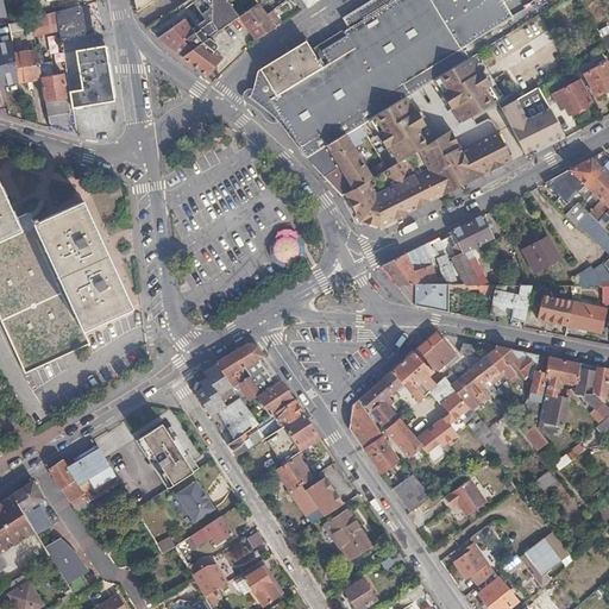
[(0,0),(0,20),(17,17),(12,0),(0,0)]
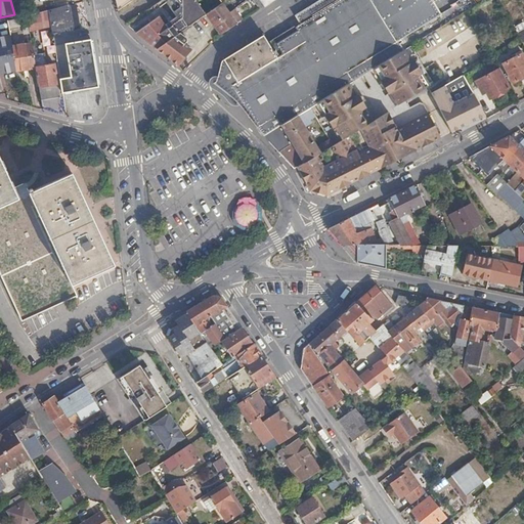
[(113,0),(115,9),(114,10),(114,11),(131,0),(113,0)]
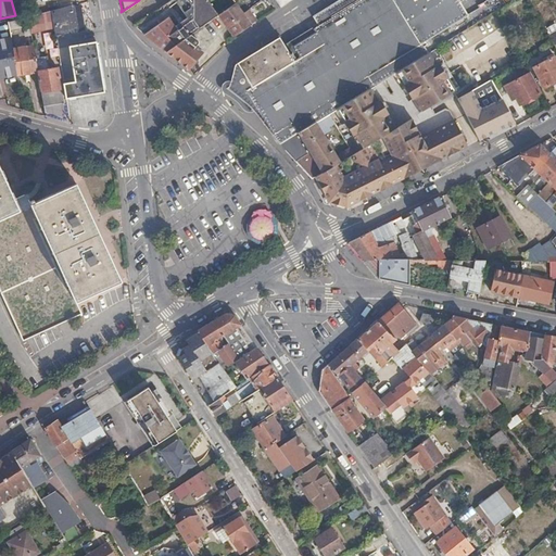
[(152,25),(141,32),(166,52),(185,38),(193,32),(217,14),(205,0),(177,0),(182,7),(179,8),(186,17),(181,21),(178,23),(175,26),(168,16),(154,26),(152,25)]
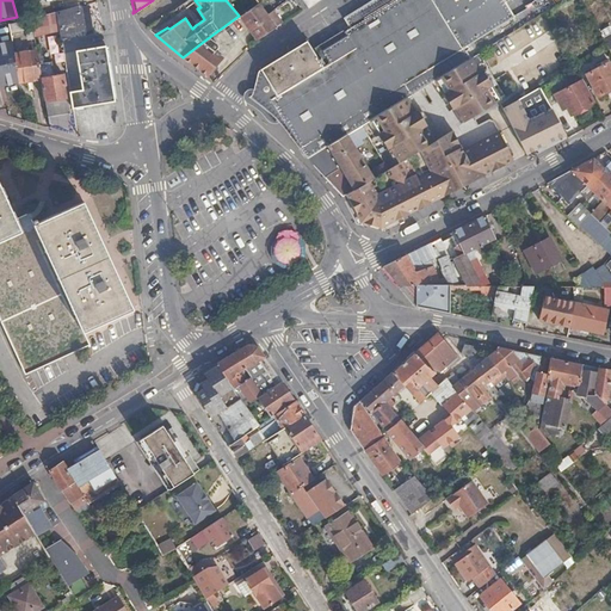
[(195,0),(186,0),(177,7),(180,10),(181,10),(192,2),(197,8),(201,7),(195,0)]
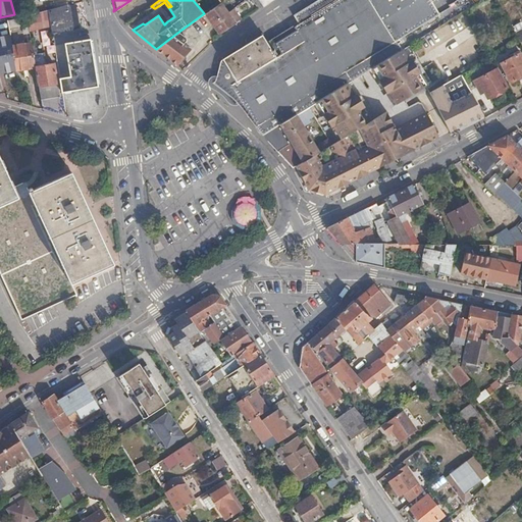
[(249,117),(263,136),(310,106),(325,97),(348,83),(352,81),(346,71),(421,24),(423,28),(440,16),(430,0),(320,0),(300,13),(305,20),(268,42),(261,33),(217,62),(214,79),(212,86),(216,88),(221,90),(233,103),(249,117)]
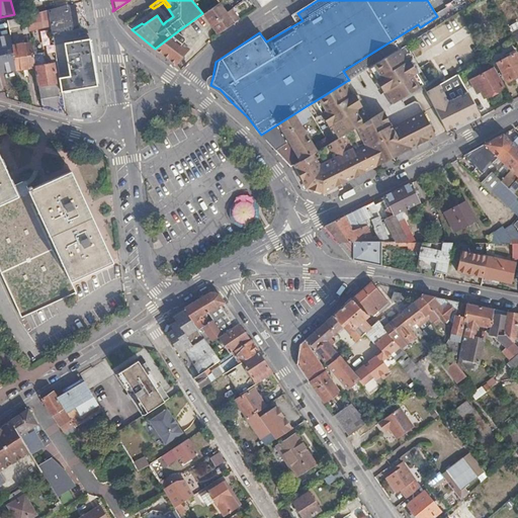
[(202,13),(218,32),(234,21),(238,18),(231,9),(227,12),(219,1),(202,13)]
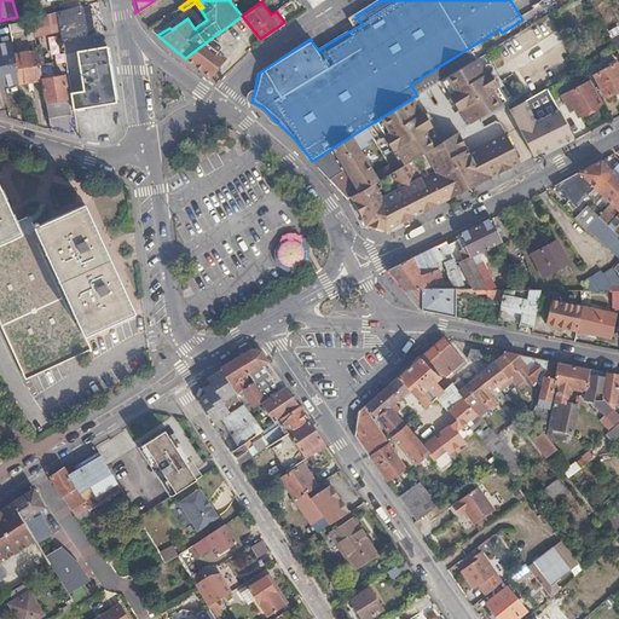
[(86,19),(84,4),(57,11),(61,29),(62,40),(88,35),(86,19)]
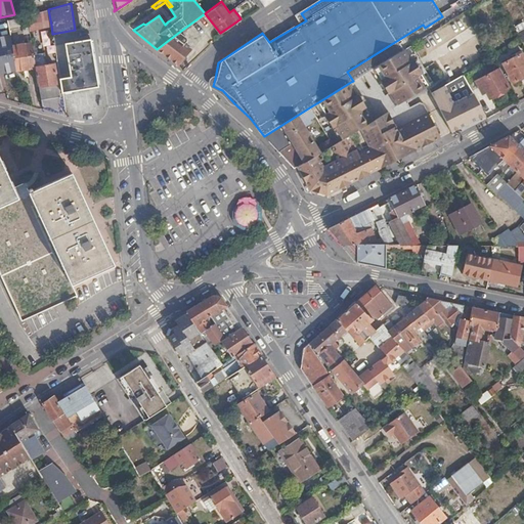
[(51,25),(48,9),(28,14),(30,30),(51,25)]
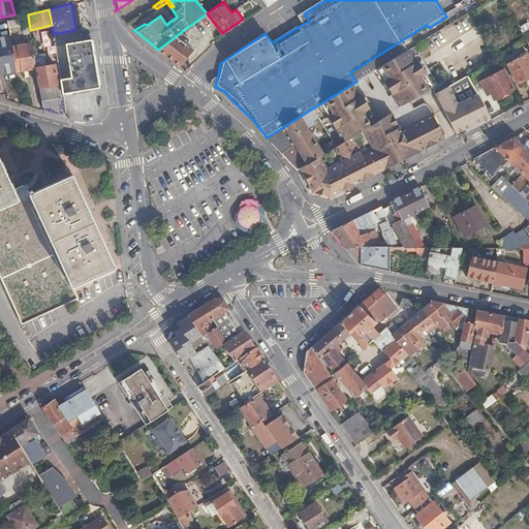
[(30,30),(28,14),(7,20),(9,28),(24,25),(25,34),(31,33),(30,30)]
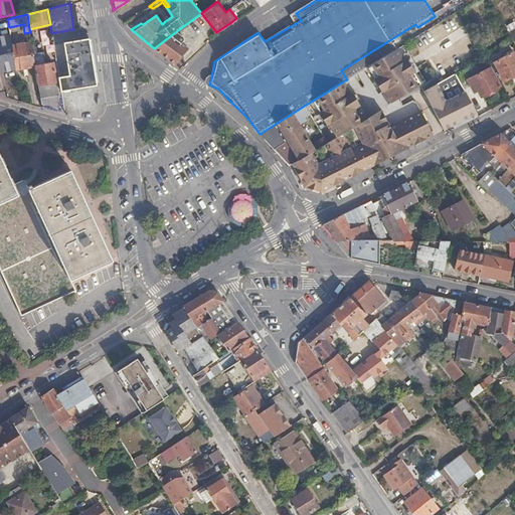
[(444,23),(450,42),(465,37),(459,19),(444,23)]
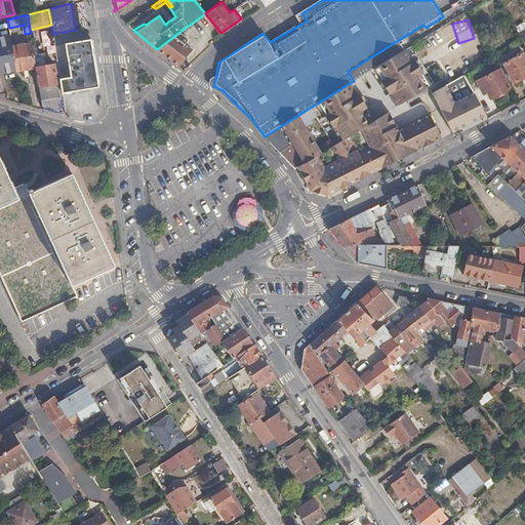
[(183,30),(174,36),(191,51),(193,48),(186,42),(190,37),(183,30)]
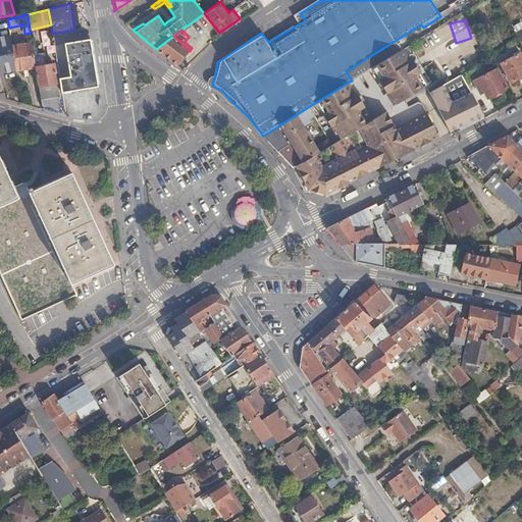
[(35,32),(37,49),(52,48),(50,31),(35,32)]
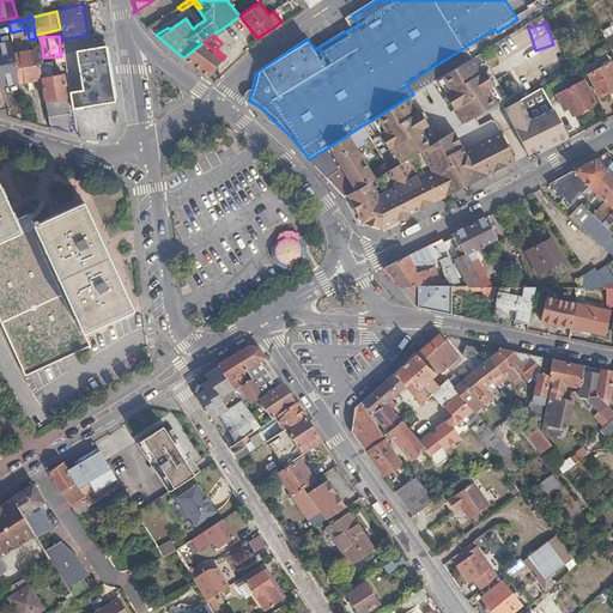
[(0,66),(17,62),(14,54),(13,43),(12,40),(4,41),(5,47),(0,48),(0,66)]
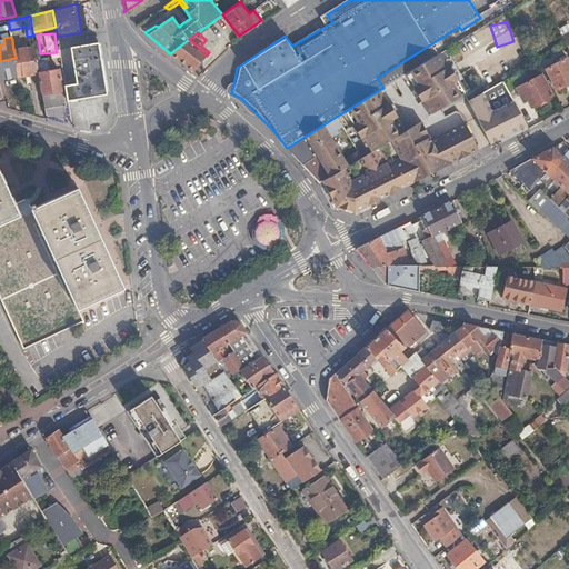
[(189,39),(170,53),(175,57),(192,70),(207,56),(189,39)]
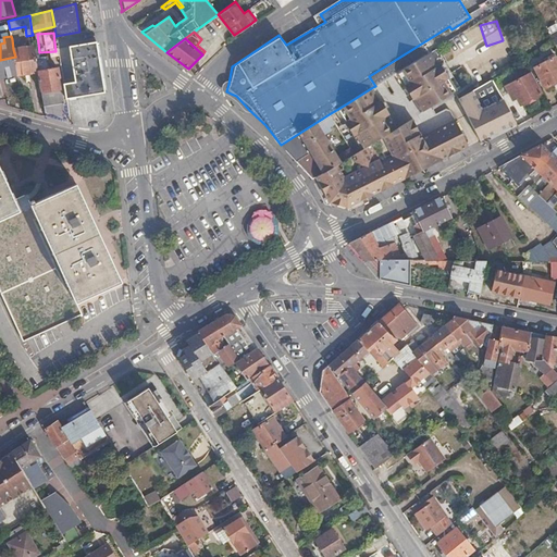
[(462,39),(456,40),(459,51),(465,50),(462,39)]
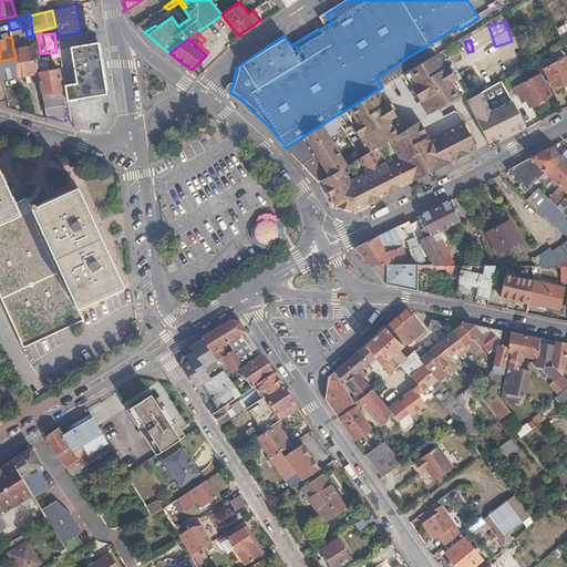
[(83,96),(107,92),(106,88),(102,61),(101,54),(99,43),(71,48),(78,84),(65,85),(69,101),(83,98),(83,96)]
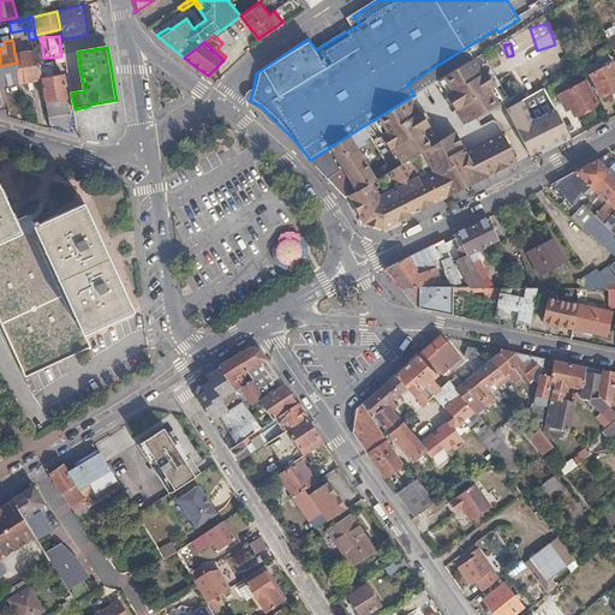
[(17,63),(19,82),(42,78),(40,64),(37,51),(15,54),(17,63)]
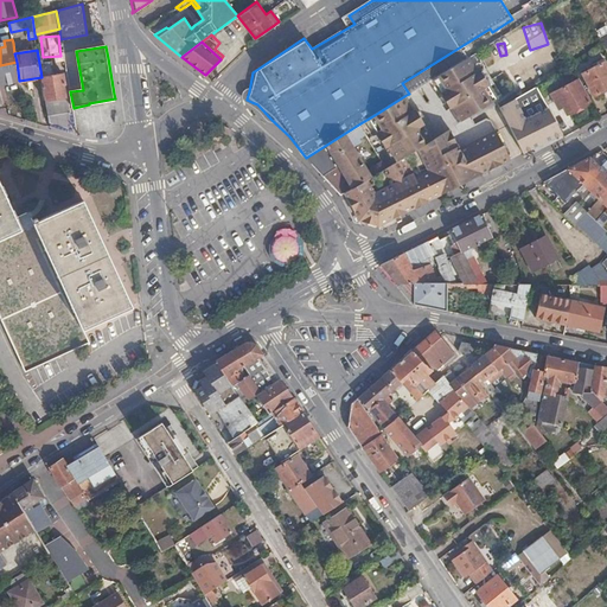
[(477,52),(433,80),(449,108),(453,106),(462,120),(503,95),(477,52)]
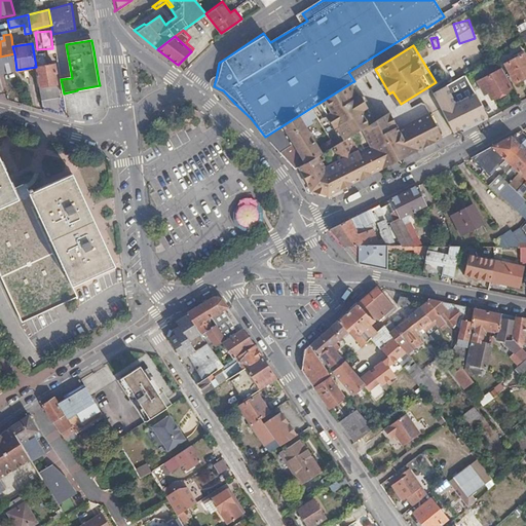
[(36,67),(43,107),(61,111),(64,110),(55,64),(48,65),(46,52),(34,54),(36,67)]
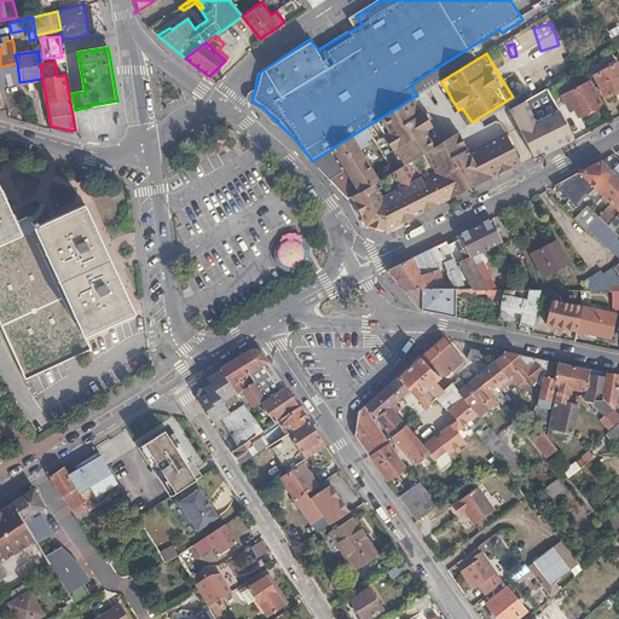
[(618,90),(618,64),(618,62),(594,75),(607,97),(618,90)]
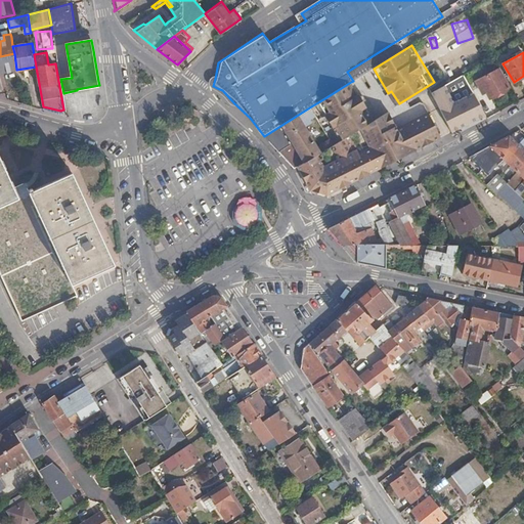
[(509,88),(498,69),(476,81),(481,91),(485,89),(490,98),(509,88)]
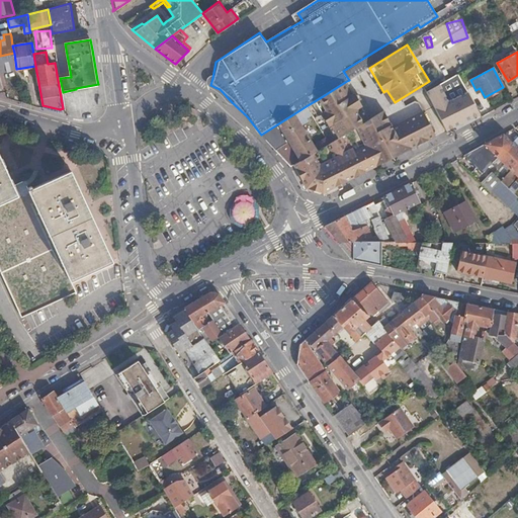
[(452,88),(449,81),(427,92),(431,100),(452,88)]
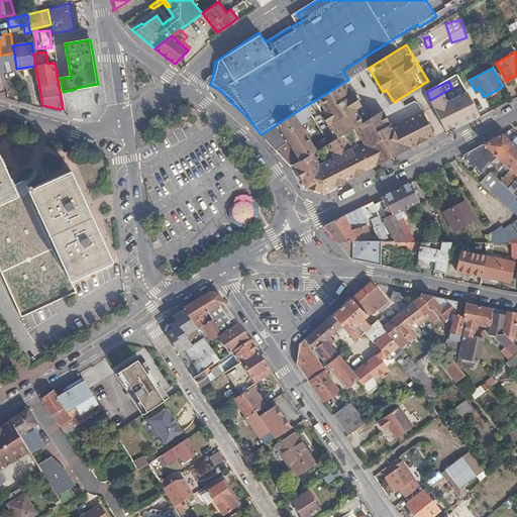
[(350,129),(371,168),(395,156),(408,148),(397,130),(392,133),(389,128),(394,125),(384,110),(371,117),(366,110),(363,112),(358,106),(363,104),(354,92),(351,94),(344,82),(322,96),(338,120),(345,131),(350,129)]
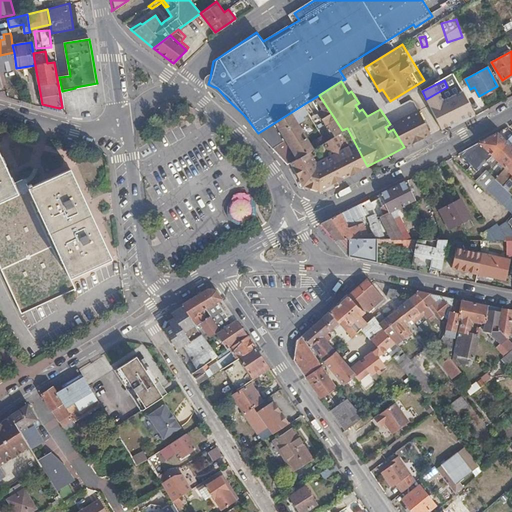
[(382,89),(379,91),(387,103),(390,101),(382,89)]
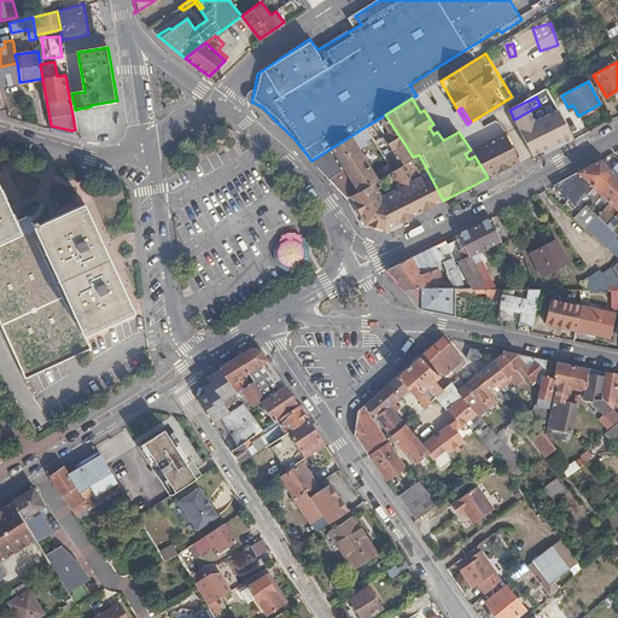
[(347,199),(351,197),(391,173),(391,170),(395,169),(389,159),(382,164),(385,170),(377,175),(361,150),(371,144),(367,140),(374,136),(367,126),(312,161),(319,168),(347,199)]
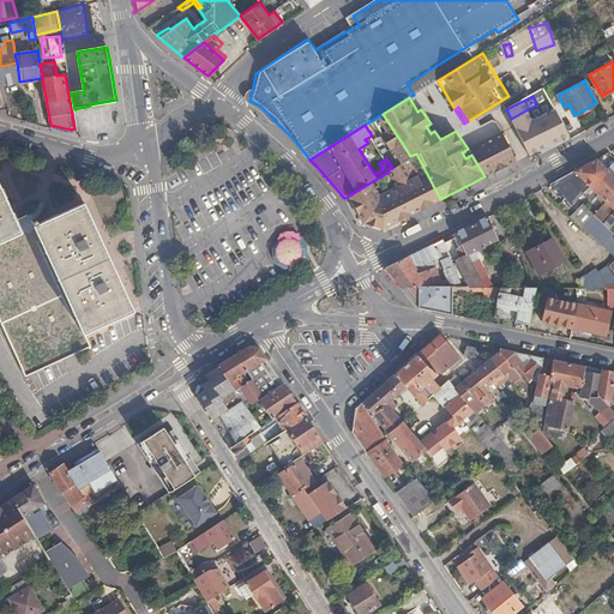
[(475,146),(491,173),(504,167),(516,160),(499,132),(475,146)]
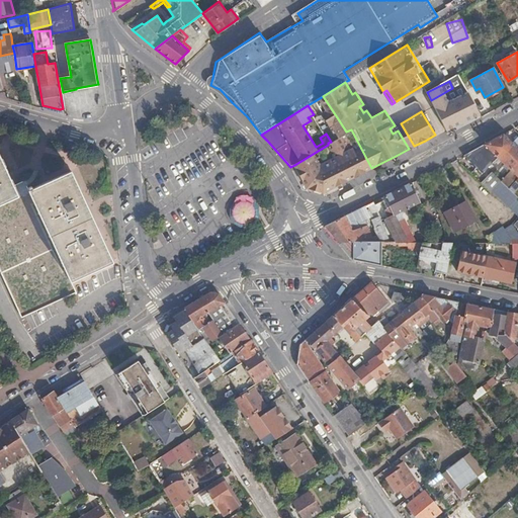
[(340,136),(346,132),(339,120),(333,124),(340,136)]
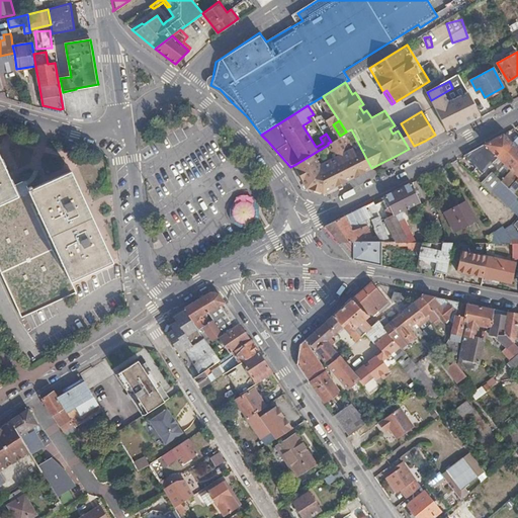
[(398,131),(409,149),(414,146),(401,123),(396,126),(398,131)]
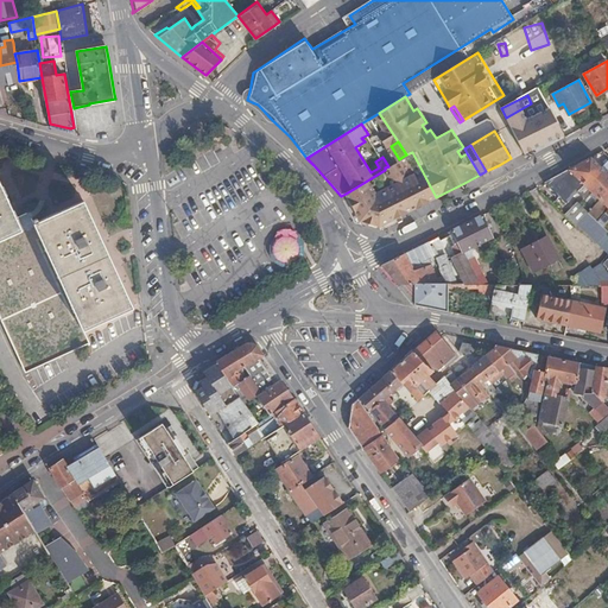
[(361,221),(379,227),(392,220),(409,211),(426,202),(436,197),(412,152),(406,154),(399,159),(388,166),(385,168),(385,170),(346,194),(354,208),(361,221)]
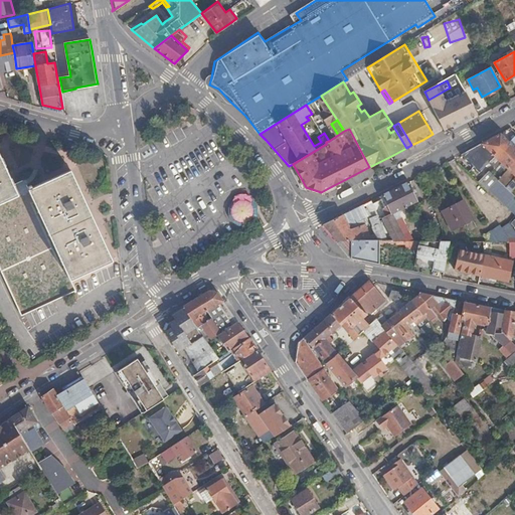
[(502,132),(493,137),(507,151),(514,143),(514,135),(510,141),(502,132)]
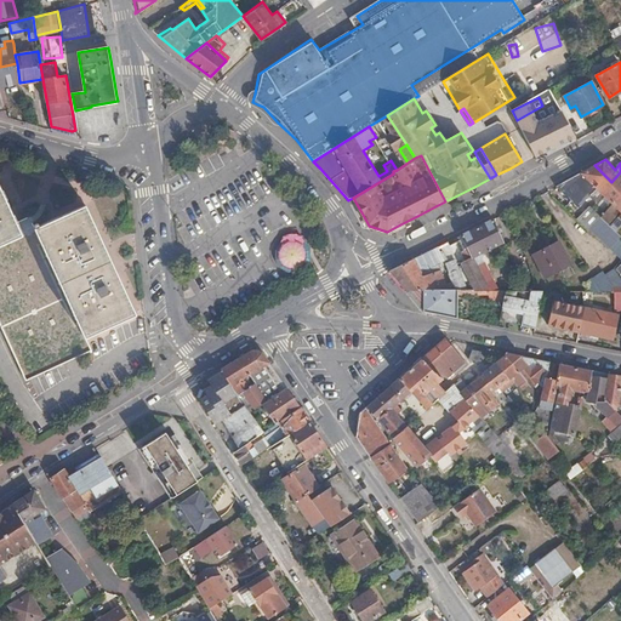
[(567,181),(557,186),(579,208),(591,195),(596,200),(602,193),(611,182),(594,165),(567,181)]
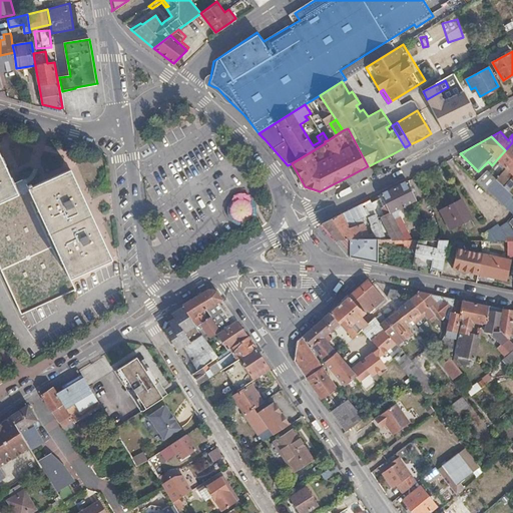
[(497,159),(492,165),(493,166),(499,161),(506,167),(512,157),(512,142),(505,150),(497,159)]
